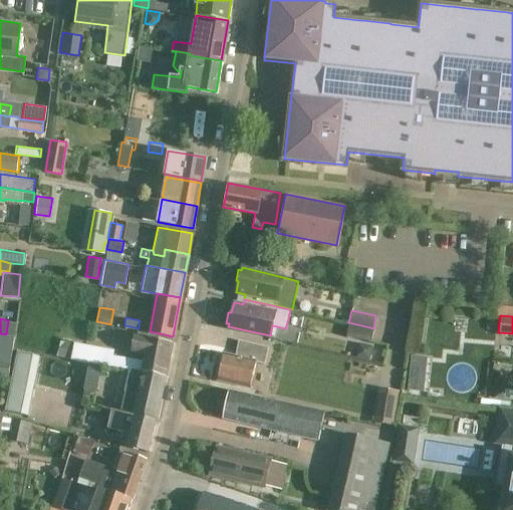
[(370,340),(373,328),(348,322),(345,334),(370,340)]
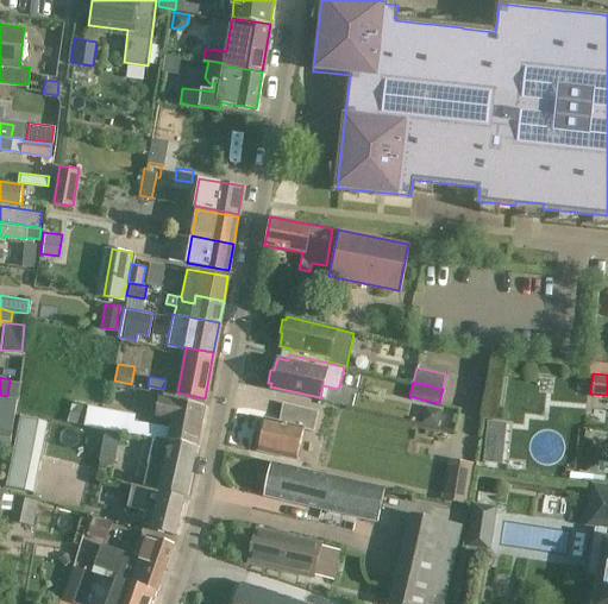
[(154,436),(195,445),(196,445),(204,403),(181,398),(160,394),(155,414),(168,416),(167,420),(173,421),(173,425),(157,422),(156,423),(135,420),(136,411),(87,403),(83,423),(105,427),(119,431),(154,436)]
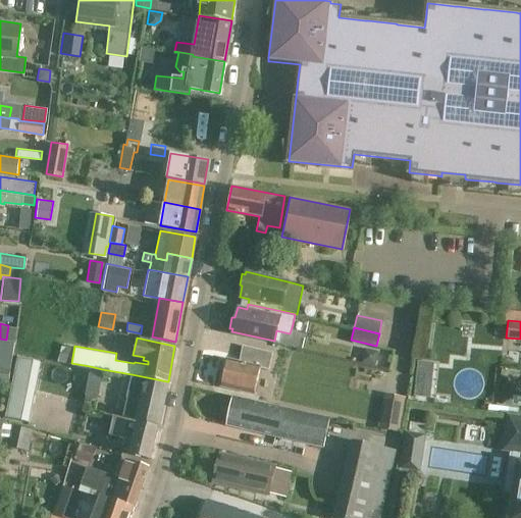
[(226,357),(220,384),(253,392),(259,365),(267,367),(271,351),(242,344),(238,360),(226,357)]
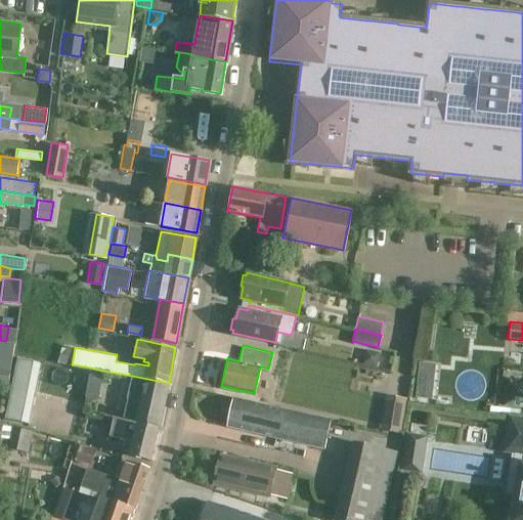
[(364,349),(362,362),(376,365),(379,352),(364,349)]
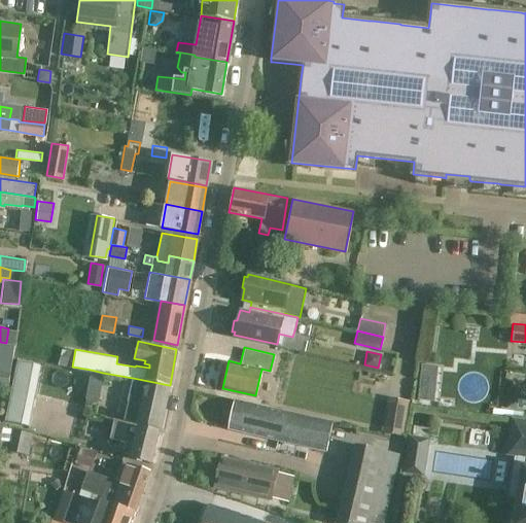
[(16,359),(4,420),(29,424),(40,363),(16,359)]
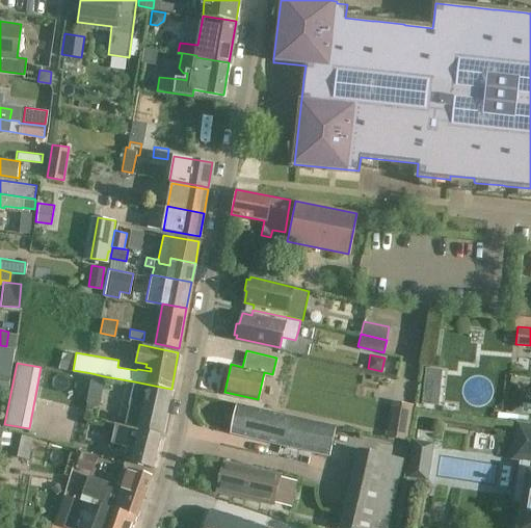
[(0,387),(8,389),(9,374),(0,372),(0,387)]
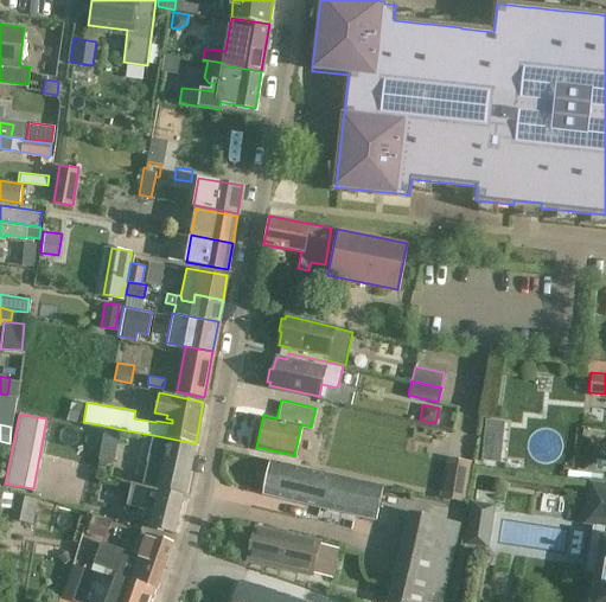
[(119,429),(104,426),(95,475),(106,478),(109,460),(113,461),(119,429)]
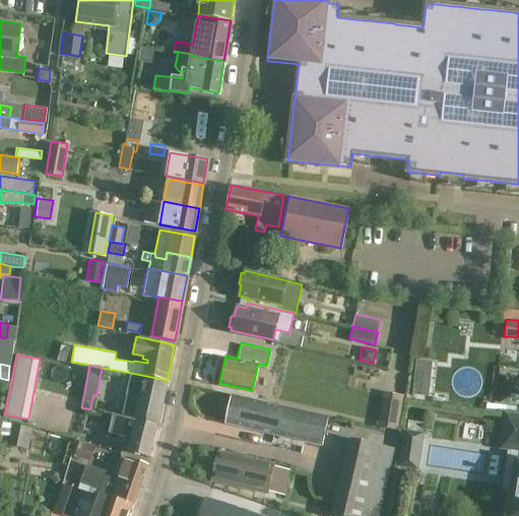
[(158,421),(167,380),(131,373),(128,373),(128,376),(130,377),(123,413),(158,421)]
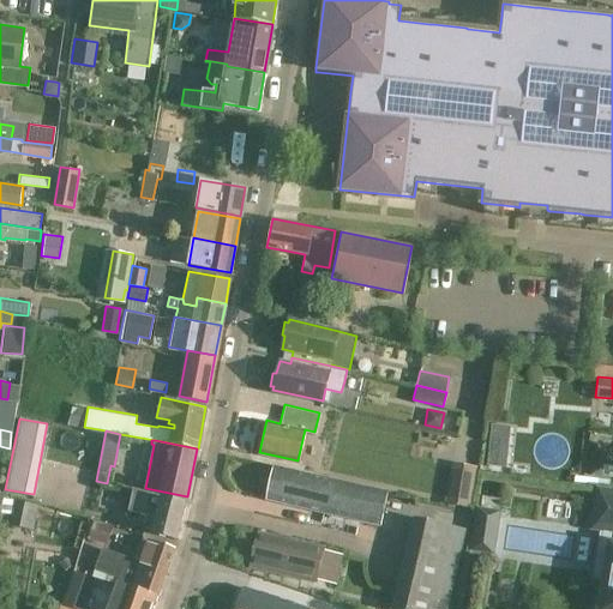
[(451,460),(444,501),(470,506),(476,465),(451,460)]
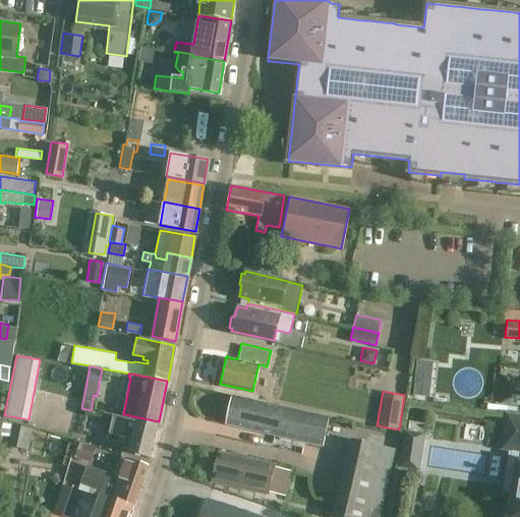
[(225,422),(244,426),(323,443),(329,415),(231,394),(225,422)]
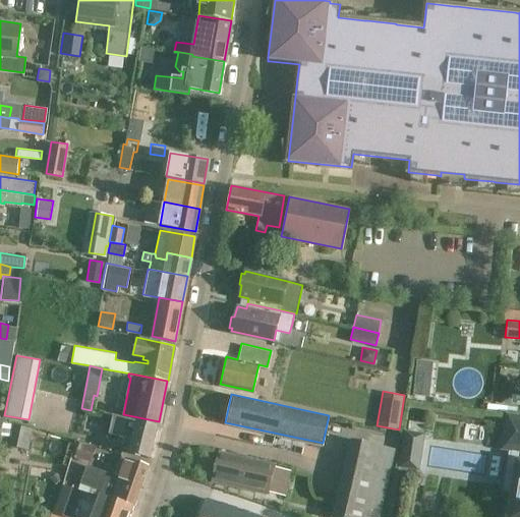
[(108,433),(125,437),(122,445),(130,447),(129,451),(150,457),(158,425),(137,419),(112,415),(108,433)]
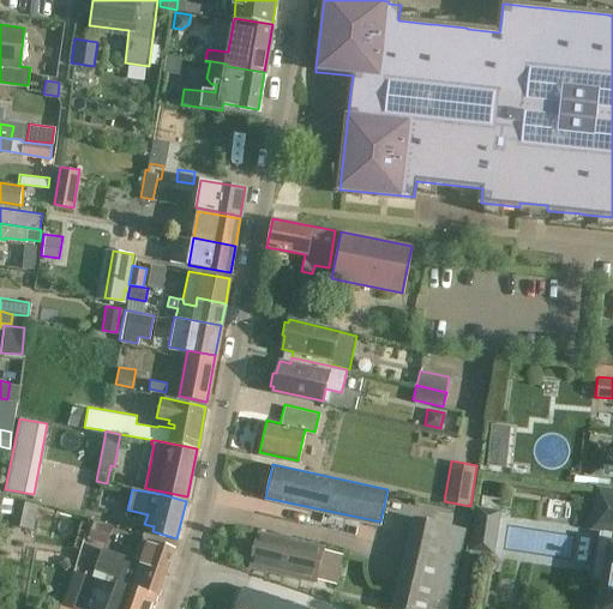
[(596,553),(592,574),(608,577),(601,608),(612,608),(612,492),(605,490),(599,523),(601,523),(600,531),(596,553)]
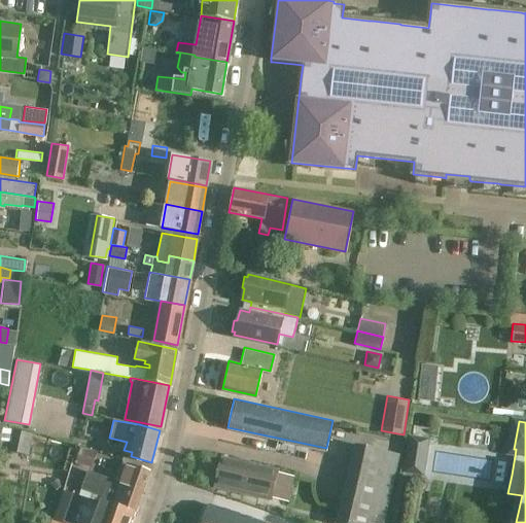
[(27,454),(32,431),(11,426),(6,449),(27,454)]
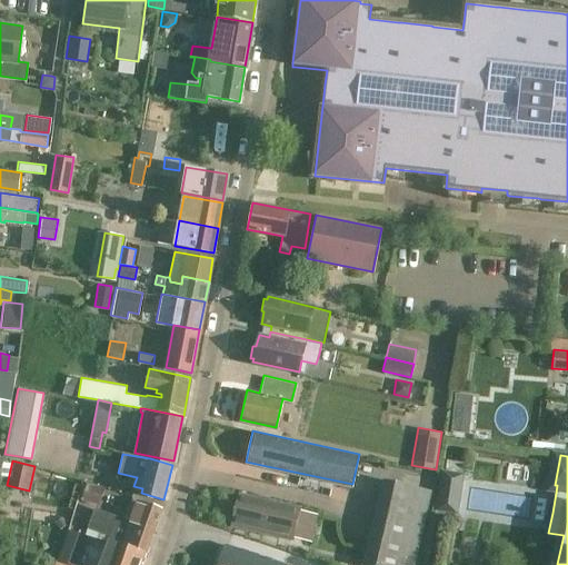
[(441,468),(435,509),(458,513),(464,472),(441,468)]
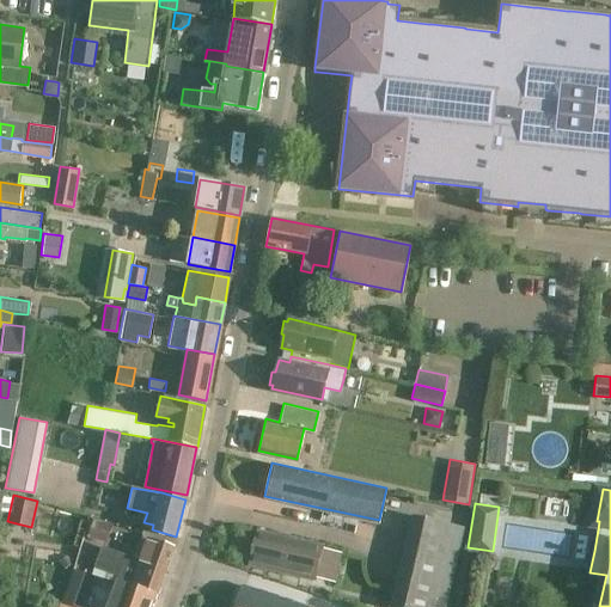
[(411,514),(390,606),(445,606),(466,526),(411,514)]
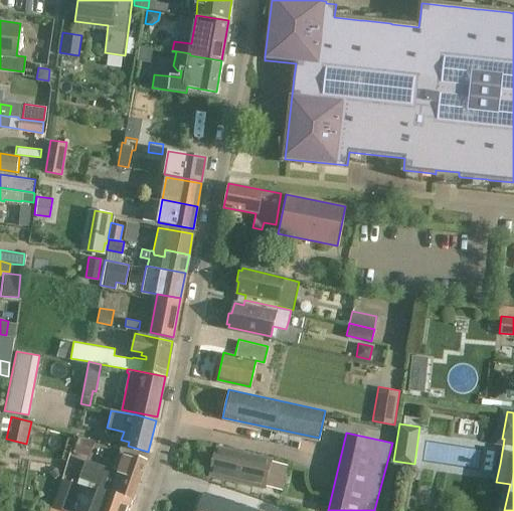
[(78,436),(73,452),(88,456),(93,440),(78,436)]
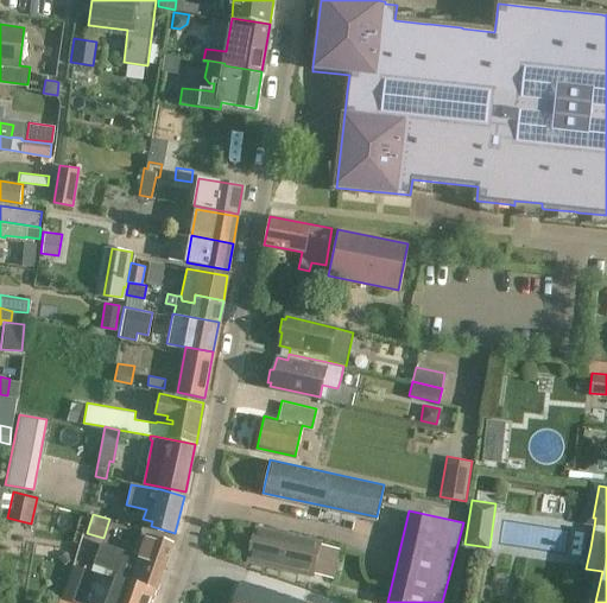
[(247,559),(270,565),(311,575),(320,540),(255,525),(247,559)]
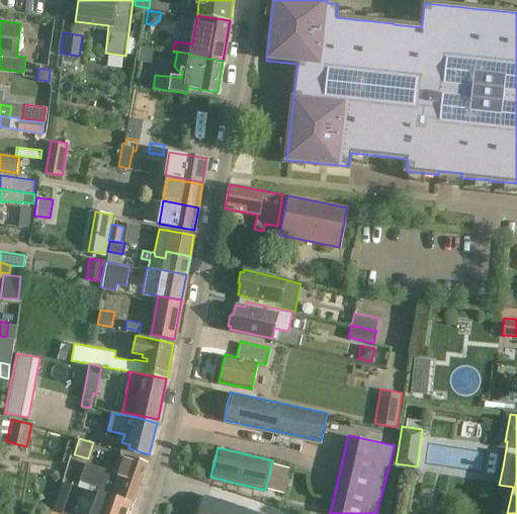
[(78,485),(98,491),(133,500),(146,461),(124,454),(119,472),(86,460),(78,485)]
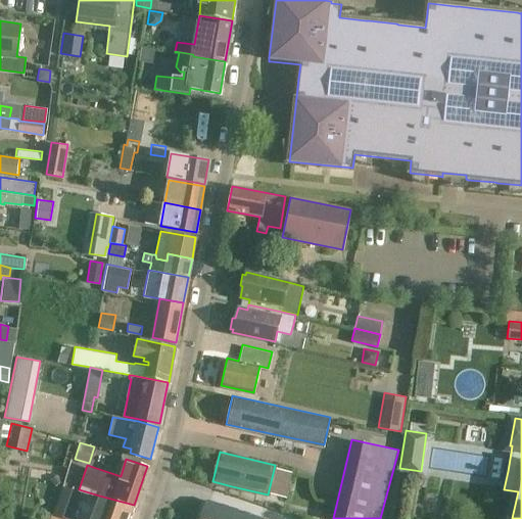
[(56,473),(49,478),(54,484),(61,479),(56,473)]
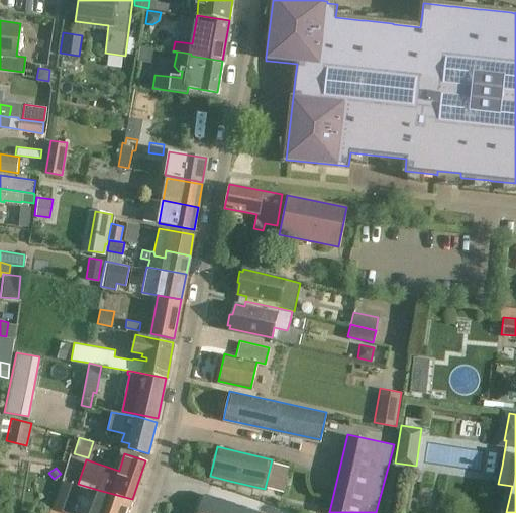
[(62,482),(53,509),(70,512),(78,487),(62,482)]
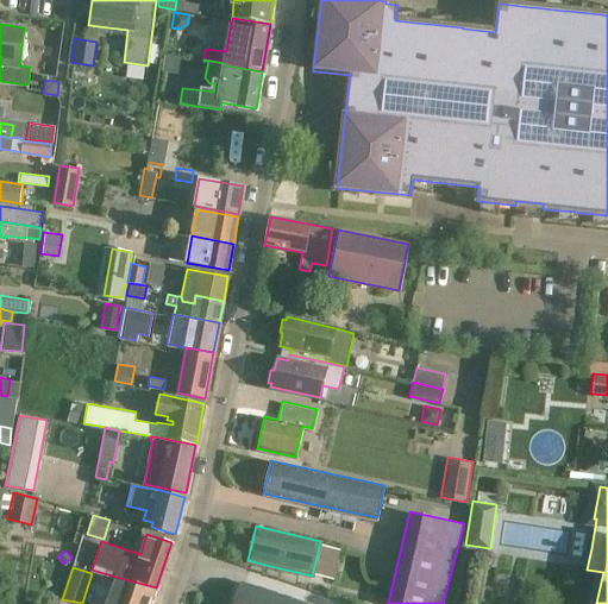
[(149,603),(156,587),(116,577),(107,603),(149,603)]
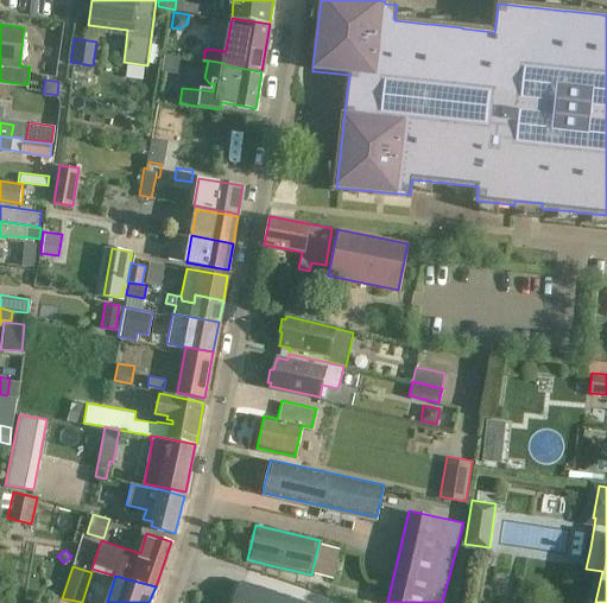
[(308,602),(309,602),(264,588),(241,581),(233,602),(308,602)]
